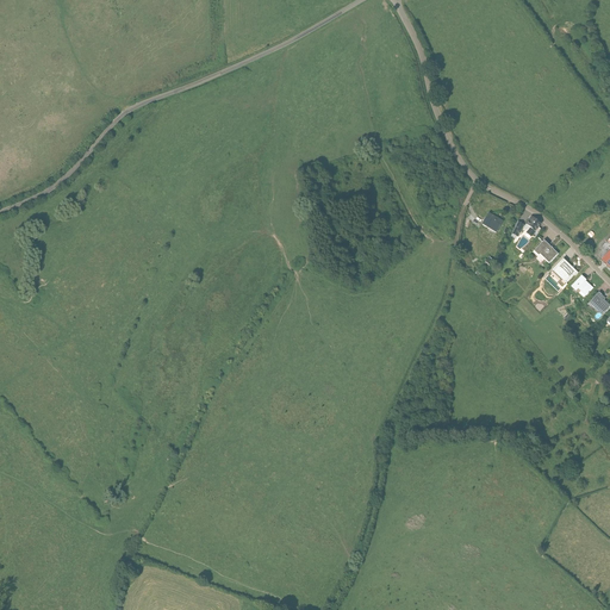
[(481,225),(487,229),(496,234),(503,222),(489,213),(481,225)]
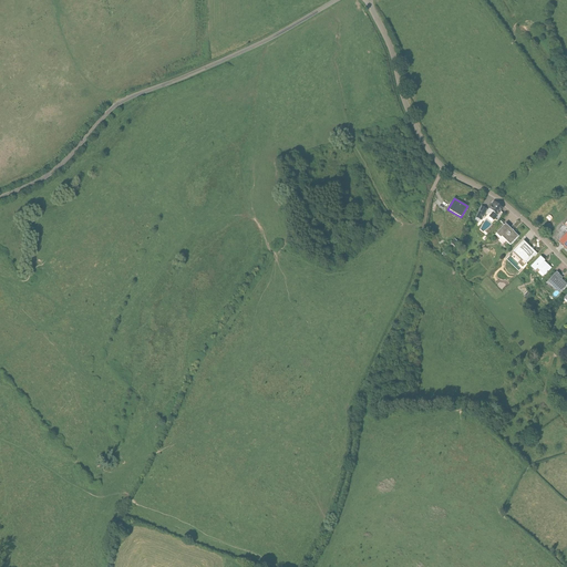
[(494,202),(491,206),(488,208),(493,212),(490,217),(494,220),(497,216),(500,217),(503,213),(501,212),(503,208),(494,202)]
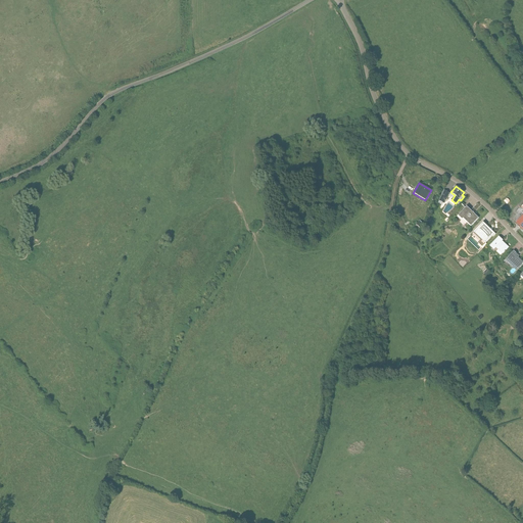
[(443,190),(438,201),(444,203),(449,193),(443,190)]
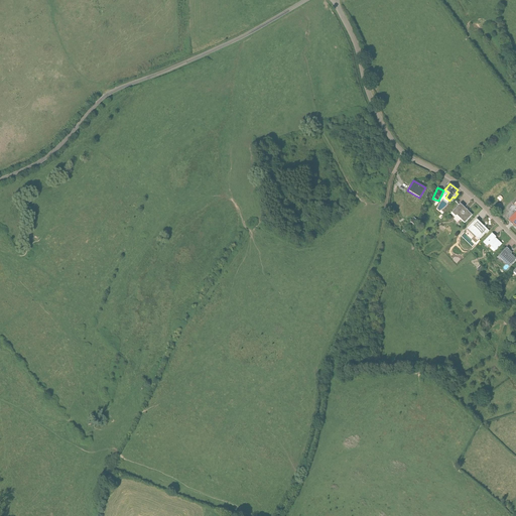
[(461,204),(457,208),(452,213),(456,217),(457,216),(465,223),(473,215),(468,211),(467,209),(466,210),(465,211),(463,210),(465,208),(461,204)]
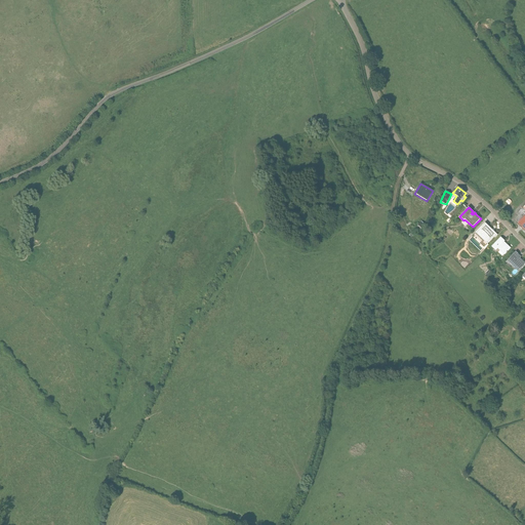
[(484,223),(474,234),(482,240),(480,243),(484,247),(494,236),(494,237),(496,235),(484,223)]
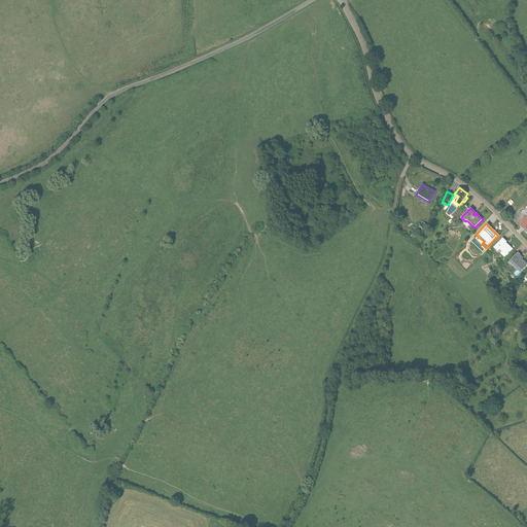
[(502,239),(493,248),(497,252),(499,250),(505,255),(512,249),(506,244),(505,244),(504,243),(505,242),(502,239)]
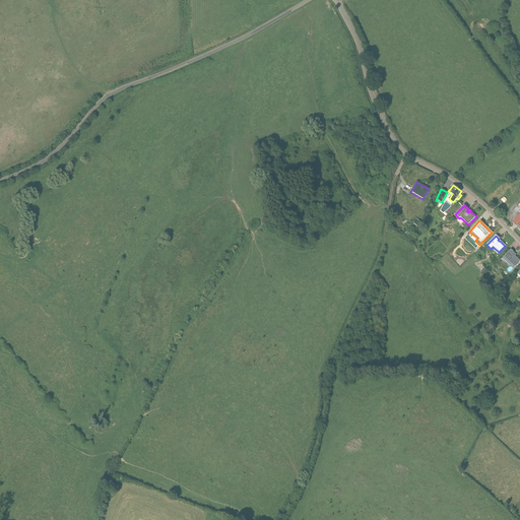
[(510,249),(501,259),(505,262),(506,261),(510,265),(514,269),(519,261),(519,260),(513,254),(514,253),(510,249)]
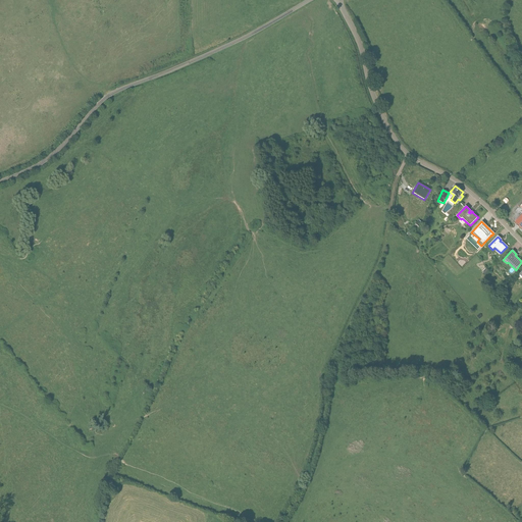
All buildings are outlined.
